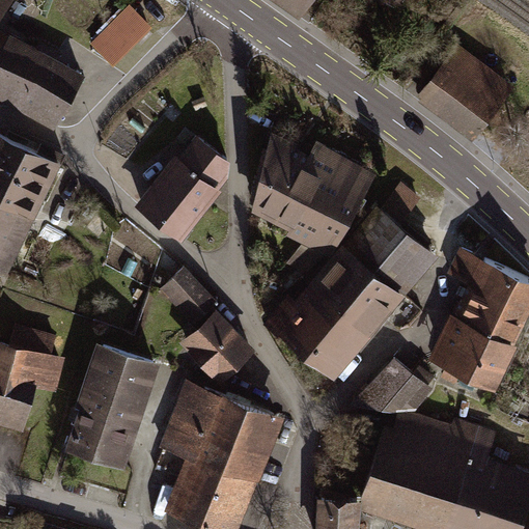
[(0,100),(55,131),(87,74),(0,27),(0,21),(14,0),(0,0),(0,100)]
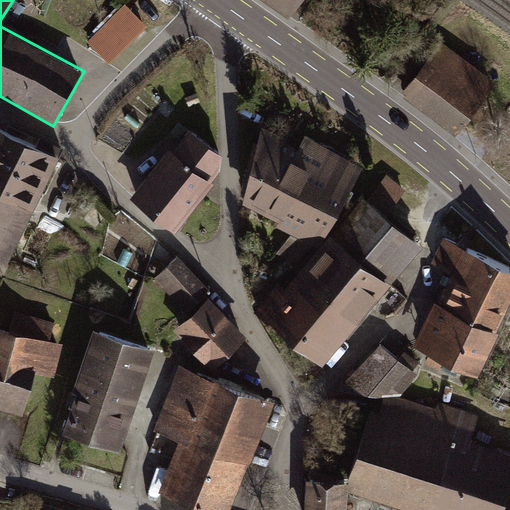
[(145,27),(123,5),(85,42),(108,65),(145,27)]
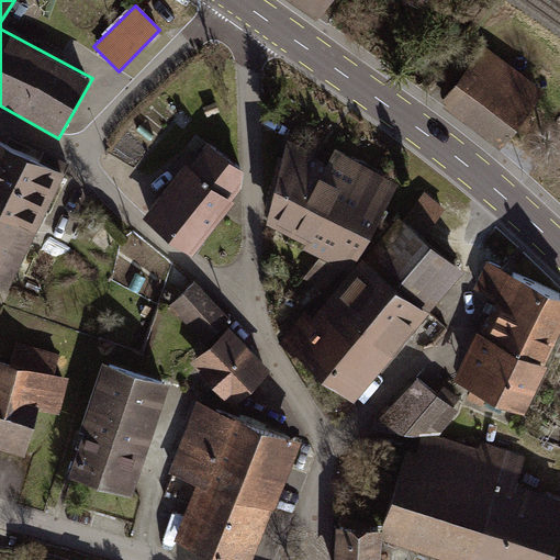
[(482,45),(439,102),(444,105),(441,109),(500,152),(545,91),(482,45)]
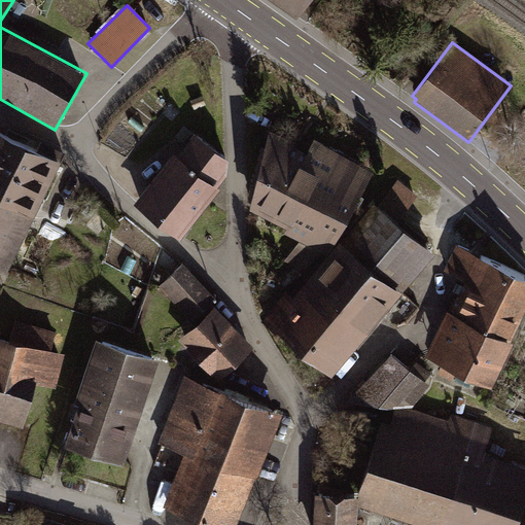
[(0,275),(7,278),(66,153),(41,141),(38,148),(0,130),(0,275)]
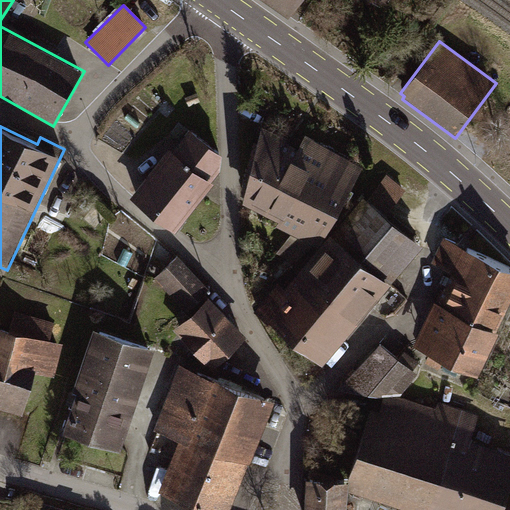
[(260,127),(241,204),(275,223),(273,227),(316,248),(361,167),(304,137),(297,150),(284,143),(285,141),(260,127)]
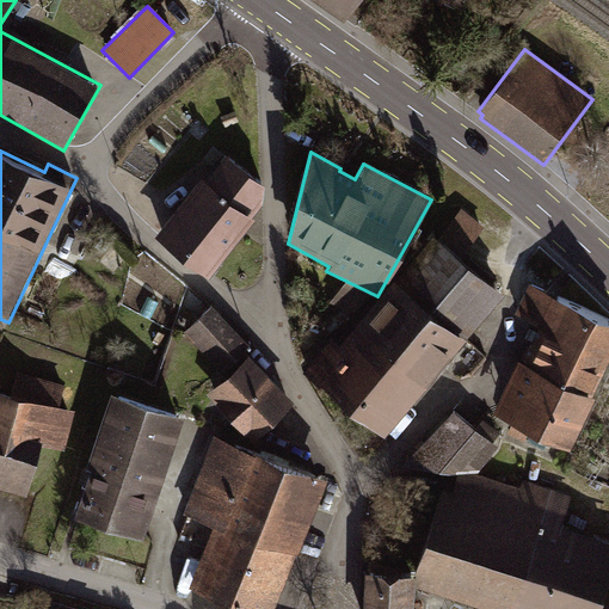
[(153,237),(208,280),(254,220),(252,217),(262,205),(263,186),(225,155),(204,182),(200,178),(153,237)]
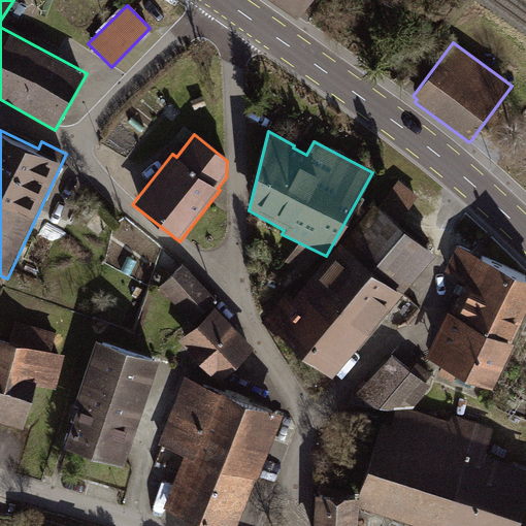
[(397,182),(377,208),(397,224),(417,197),(397,182)]
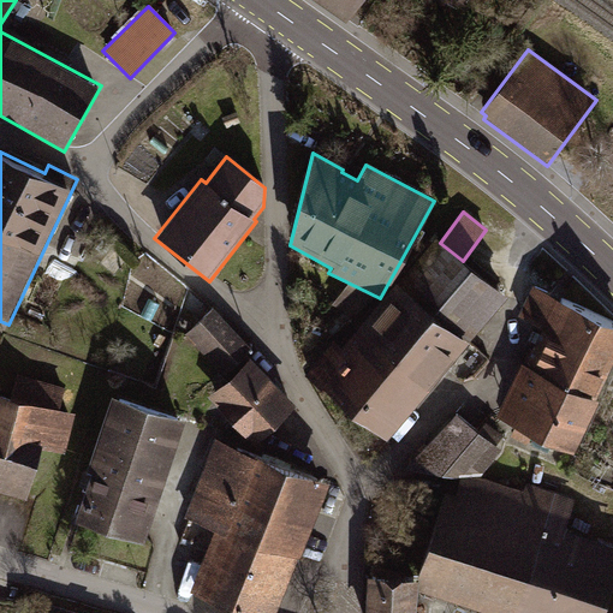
[(303,376),(386,444),(506,297),(463,261),(440,243),(433,237),(340,349),(332,341),(303,376)]
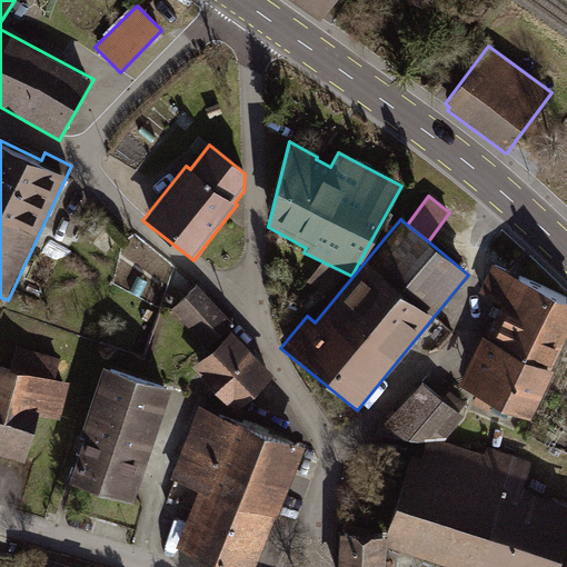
[(500,306),(485,338),(483,337),(457,387),(529,420),(566,337),(566,299),(491,265),(478,295),(500,306)]
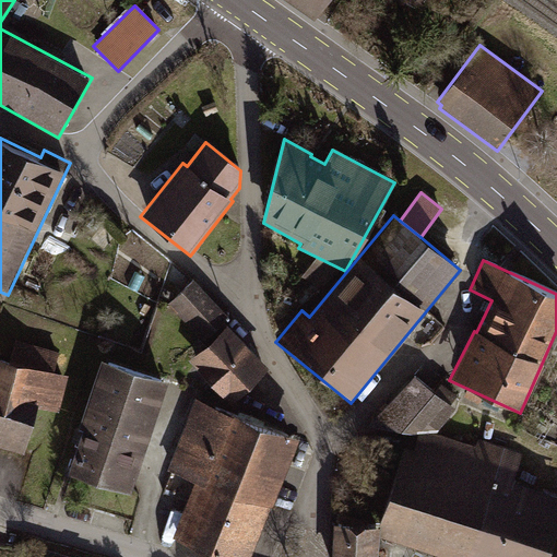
[(193,280),(167,305),(202,342),(229,317),(193,280)]
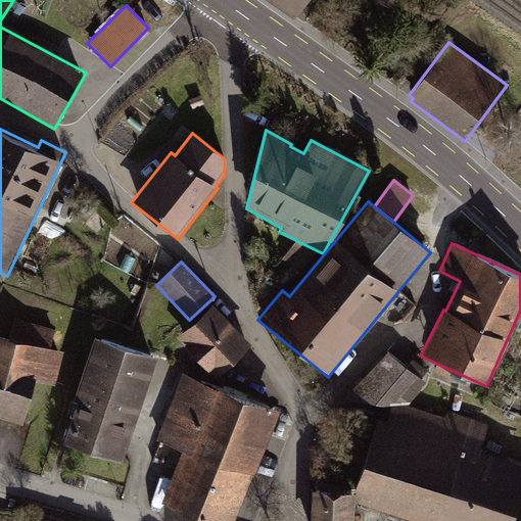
[(178,338),(217,379),(253,344),(214,303),(178,338)]
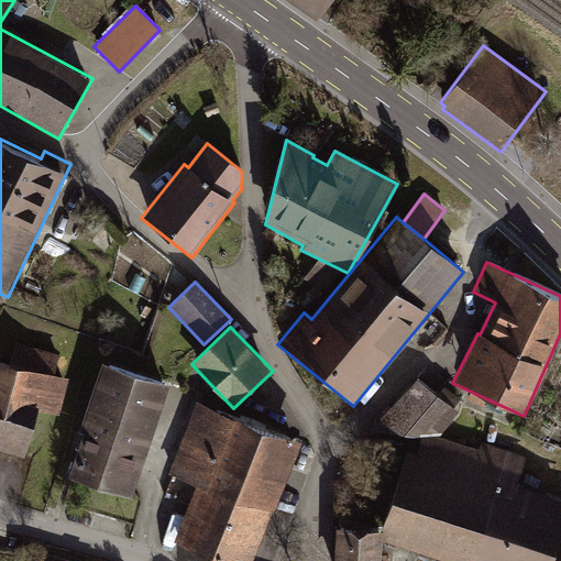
[(0,451),(24,458),(39,408),(59,414),(69,377),(55,374),(61,355),(15,342),(10,362),(0,360),(0,451)]
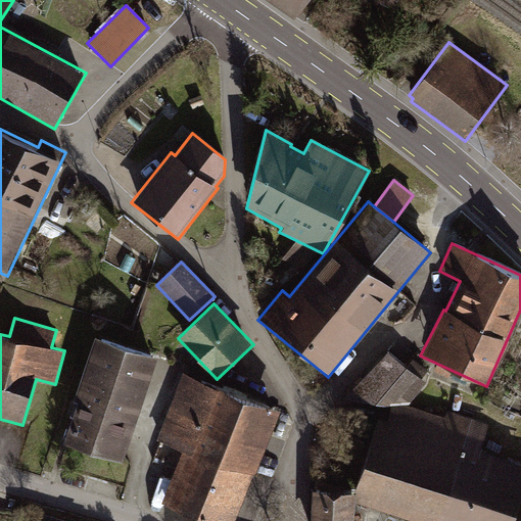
[(64,443),(124,463),(159,357),(96,335),(75,399),(79,400),(64,443)]
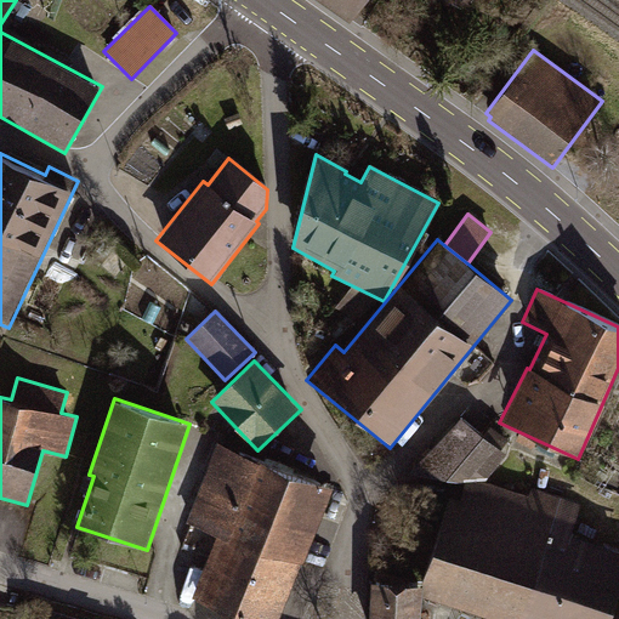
[(408,475),(410,477),(464,483),(484,483),(505,455),(499,452),(507,442),(489,427),(482,437),(459,419),(408,475)]
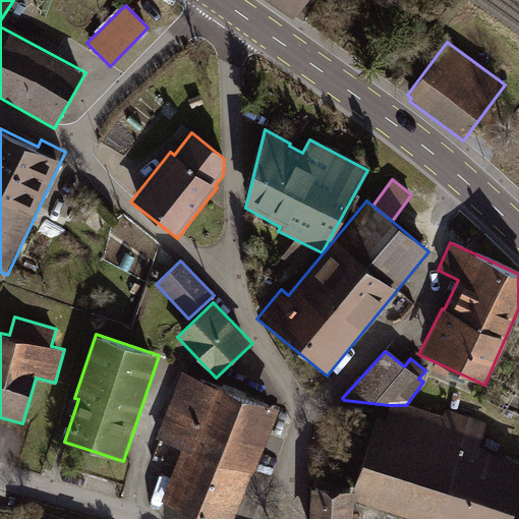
[(161,502),(207,518),(235,518),(278,408),(182,371),(157,440),(181,449),(161,502)]
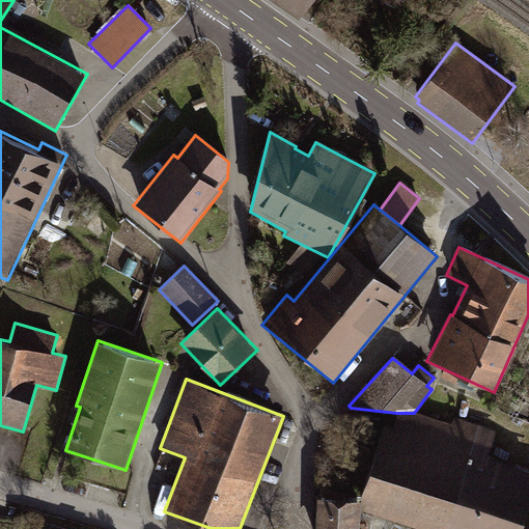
[(360,501),(360,511),(414,528),(519,528),(528,499),(528,472),(486,460),(495,433),(453,418),(451,425),(414,413),(396,413),(391,427),(383,425),(359,501),(360,501)]
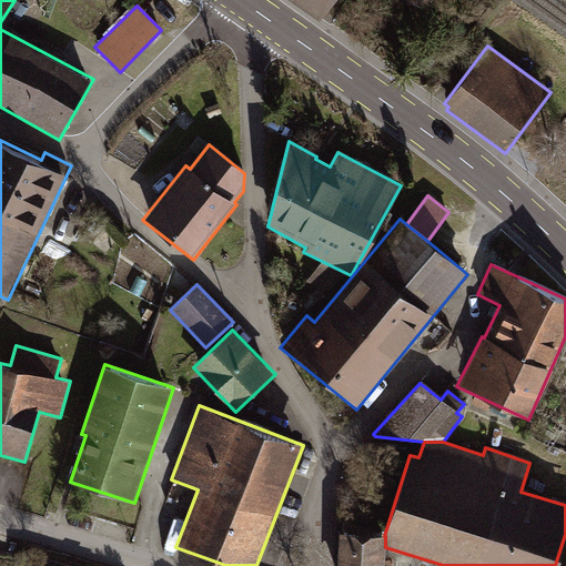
[(385,536),(384,536),(370,535),(339,533),(335,565),(383,565),(385,547),(385,536)]
